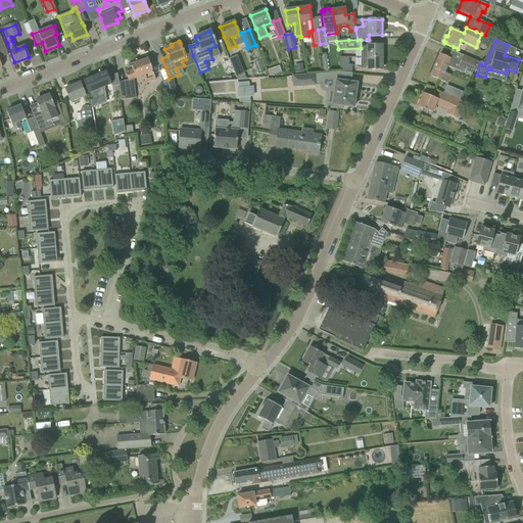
[(361,50),(361,57),(382,57),(382,45),(368,45),(368,50),(361,50)]
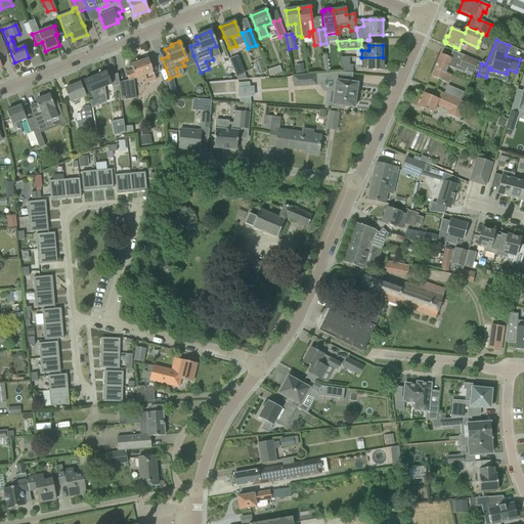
[(435,70),(432,77),(441,81),(442,81),(445,73),(448,67),(453,69),(457,61),(451,58),(450,58),(440,54),(434,70),(435,70)]
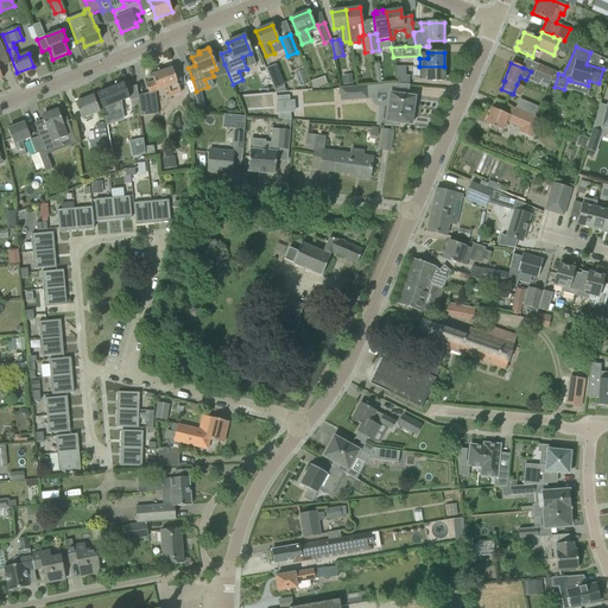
[(540,83),(549,86),(555,71),(538,64),(533,76),(542,80),(540,83)]
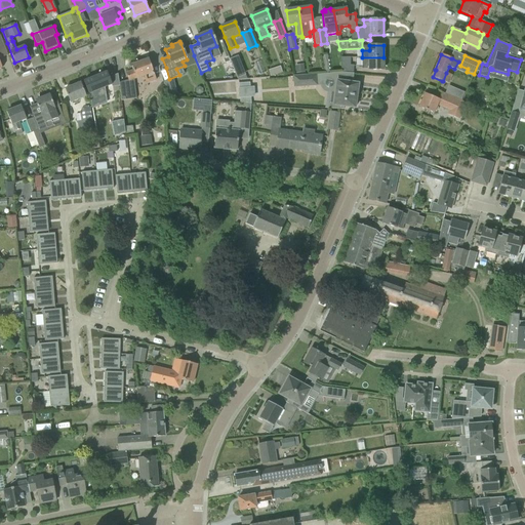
[(238,56),(230,59),(237,78),(245,75),(238,56)]
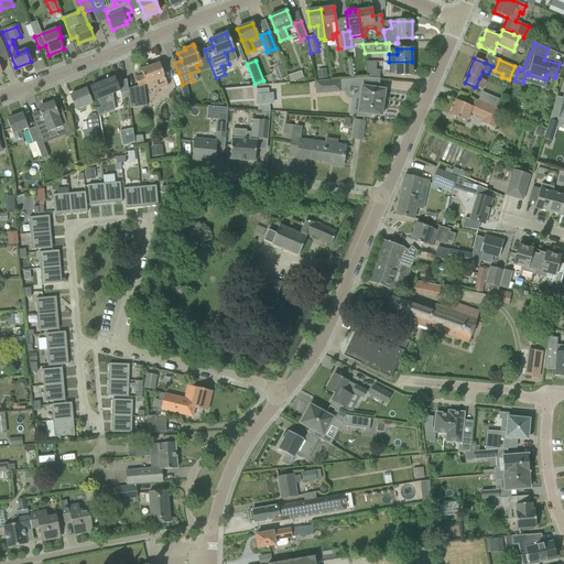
[(367,77),(368,78),(379,79),(379,71),(376,69),(376,62),(366,62),(367,77)]
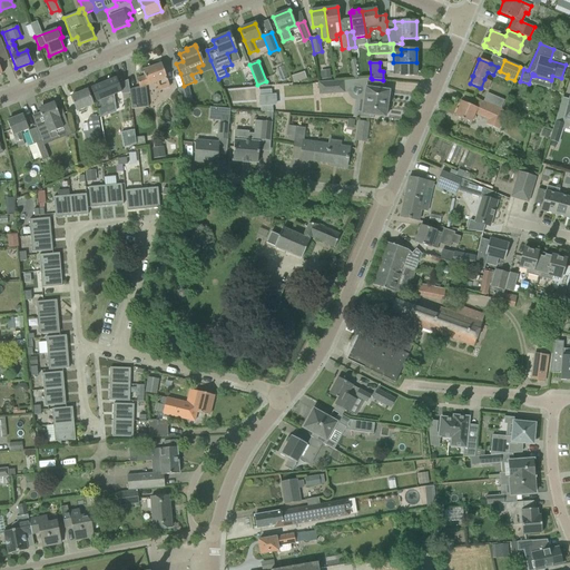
[(416,62),(393,62),(393,75),(401,75),(401,76),(416,76),(416,62)]
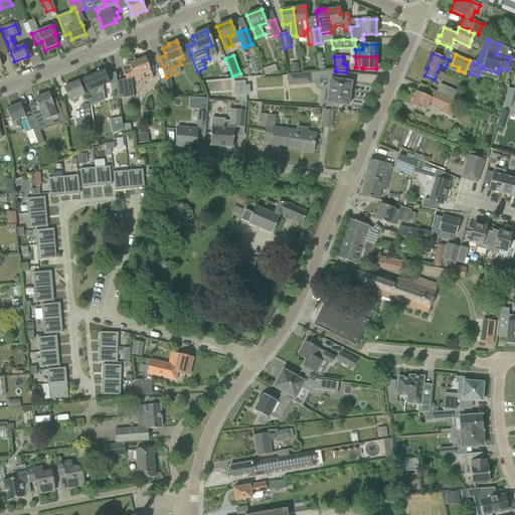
[(118,92),(119,99),(134,97),(132,77),(135,76),(141,74),(144,82),(153,79),(150,71),(146,58),(130,63),(131,69),(124,71),(127,78),(117,81),(118,92)]
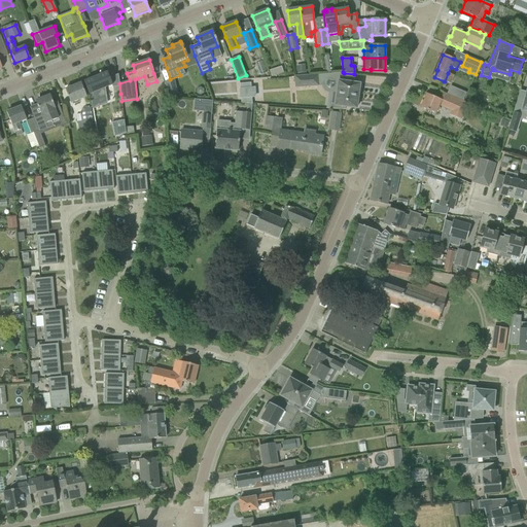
[(305,64),(296,66),(297,73),(306,72),(305,64)]
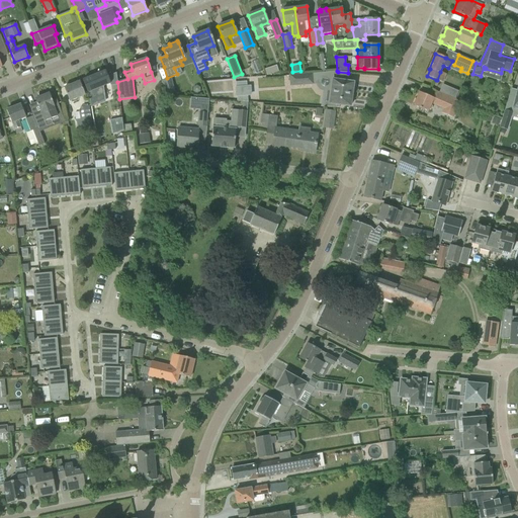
[(276,65),(264,69),(266,75),(278,72),(276,65)]
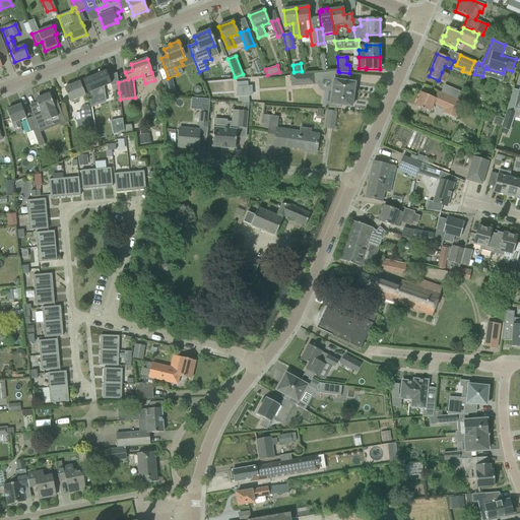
[(106,71),(82,80),(90,100),(90,101),(91,108),(96,106),(96,104),(105,100),(104,89),(104,87),(110,84),(111,84),(106,71)]
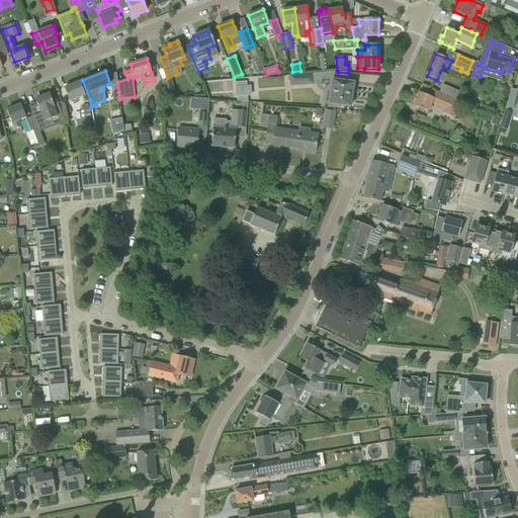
[(289,76),(290,86),(313,84),(312,74),(289,76)]
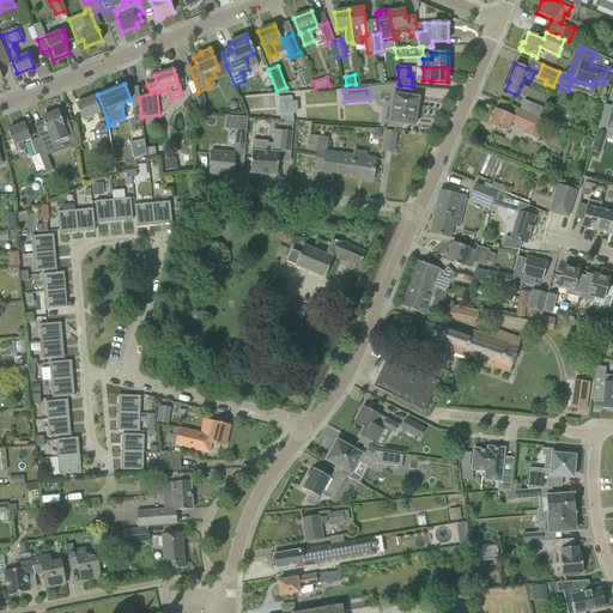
[(384,127),(401,128),(401,125),(414,126),(416,115),(417,109),(418,98),(393,95),(392,105),(390,111),(389,121),(387,121),(387,117),(381,116),(380,121),(384,122),(384,127)]
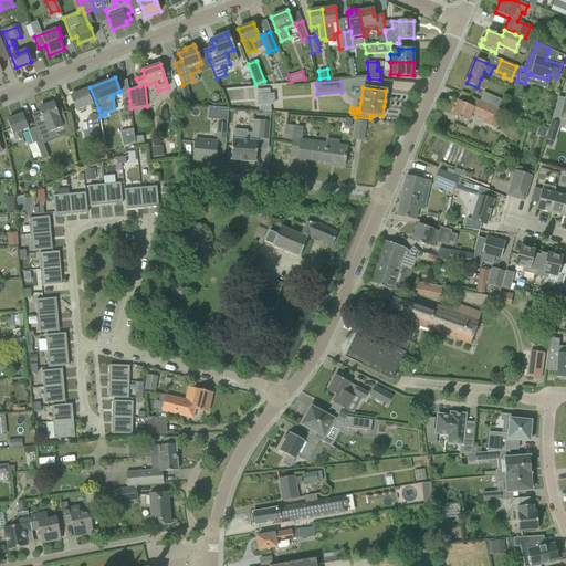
[(176,91),(179,104),(188,102),(185,88),(176,91)]
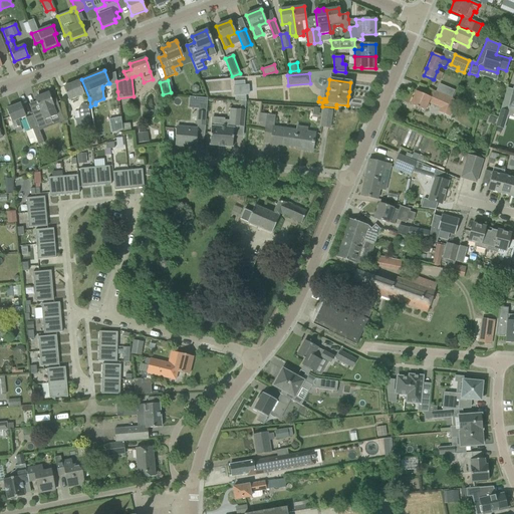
[(248,94),(247,86),(245,86),(244,80),(234,81),(234,87),(233,87),(233,95),(235,95),(235,100),(240,100),(246,101),(245,94),(248,94)]
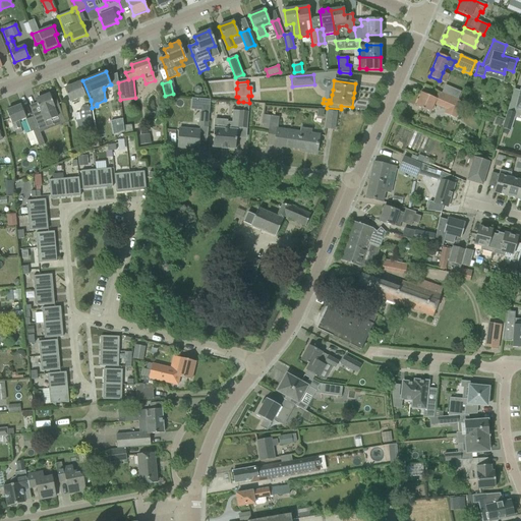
[(85,96),(79,82),(64,88),(70,102),(85,96)]
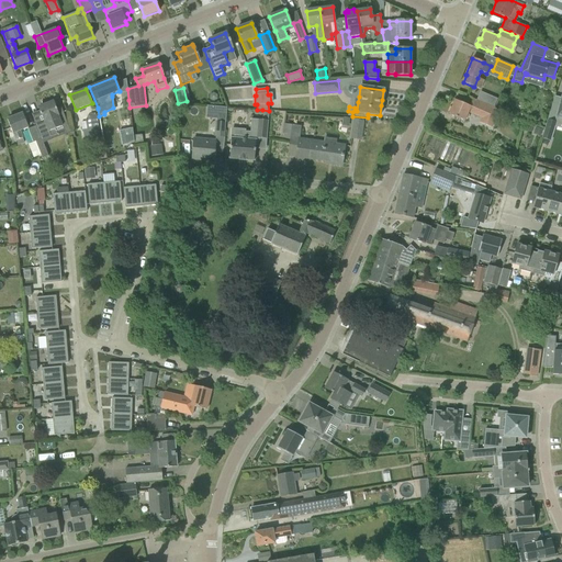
[(454,100),(448,114),(464,121),(468,113),(482,120),(480,123),(492,127),(498,111),(472,99),(469,107),(454,100)]
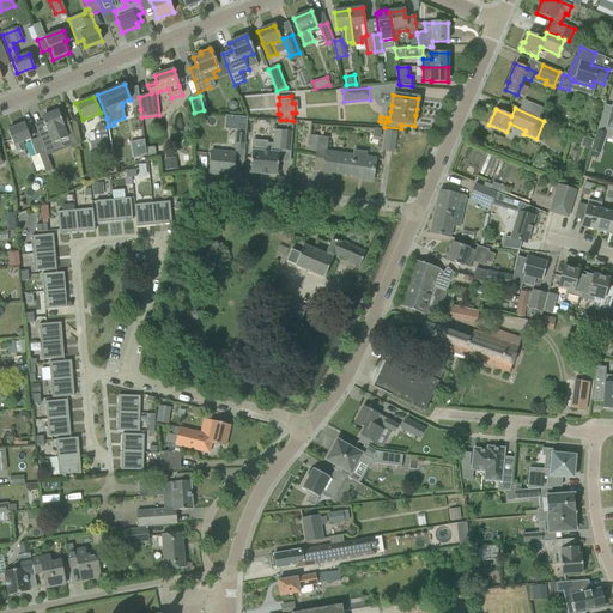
[(74,137),(67,117),(62,120),(59,110),(58,111),(56,109),(48,113),(49,114),(42,117),(48,132),(38,137),(38,138),(38,139),(44,155),(38,157),(43,170),(44,169),(46,173),(52,170),(47,157),(62,150),(60,146),(68,143),(67,139),(74,137)]
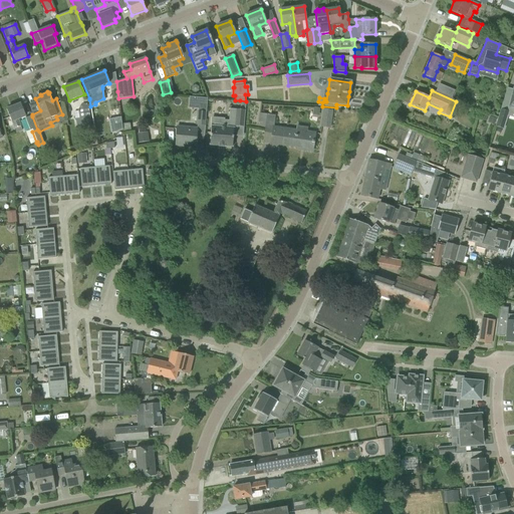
[(6,109),(14,130),(15,129),(16,134),(22,131),(18,119),(25,116),(20,104),(6,109)]
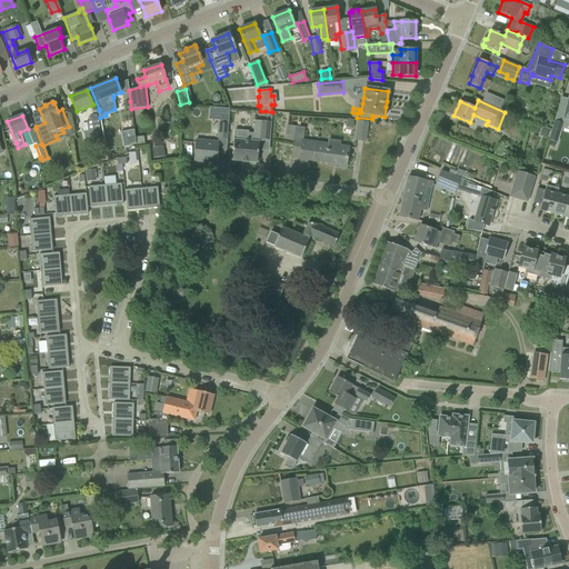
[(88,123),(82,125),(83,135),(85,133),(86,142),(100,140),(98,116),(88,118),(88,123)]
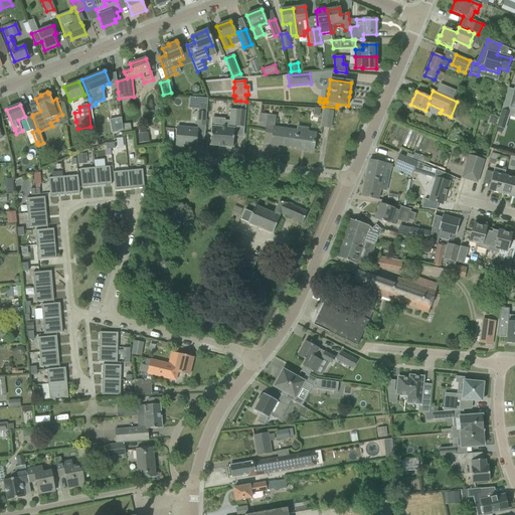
[(232,148),(234,129),(244,130),(245,111),(230,110),(228,126),(223,125),(223,128),(211,127),(210,146),(211,146),(219,146),(219,147),(220,147),(220,146),(223,146),(223,147),(224,148),(224,147),(231,147),(231,148),(232,148)]
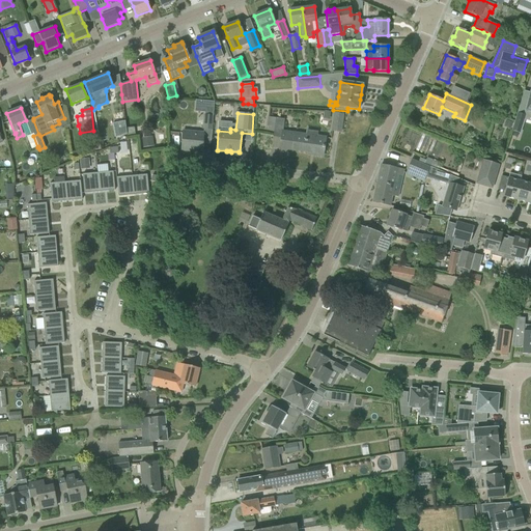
[(332,131),(340,132),(343,115),(334,113),(332,131)]
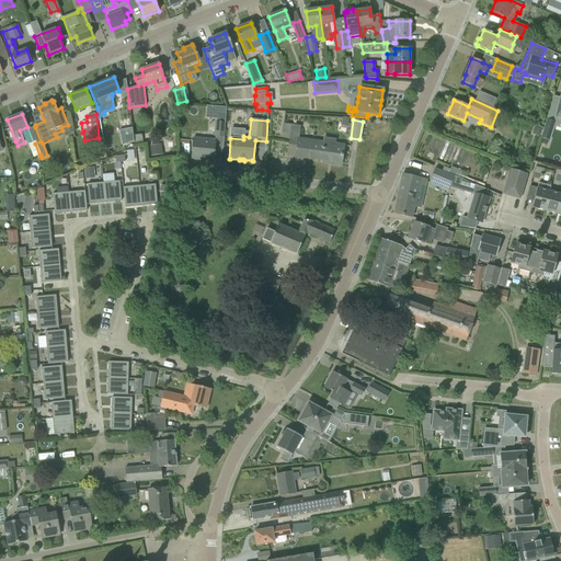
[(548,140),(554,122),(547,119),(540,138),(548,140)]
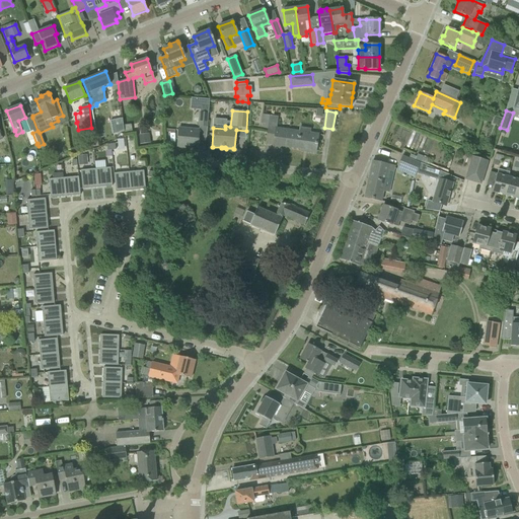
[(198,126),(207,127),(208,114),(199,113),(198,126)]
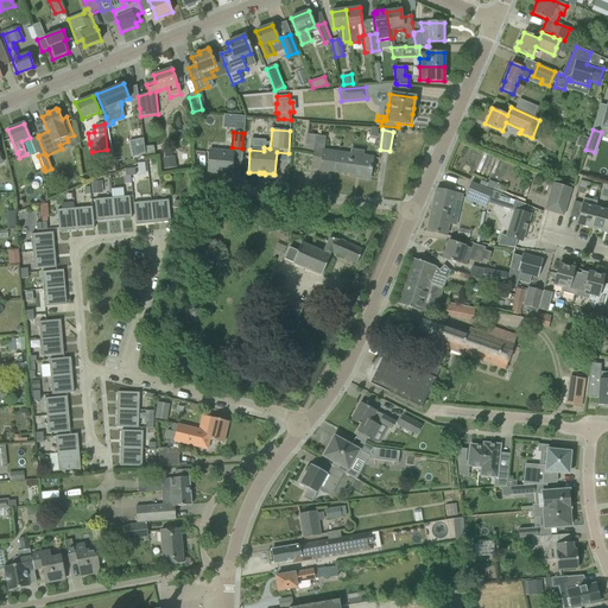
[(36,171),(43,169),(38,156),(44,153),(38,138),(30,140),(36,154),(30,157),(36,171)]
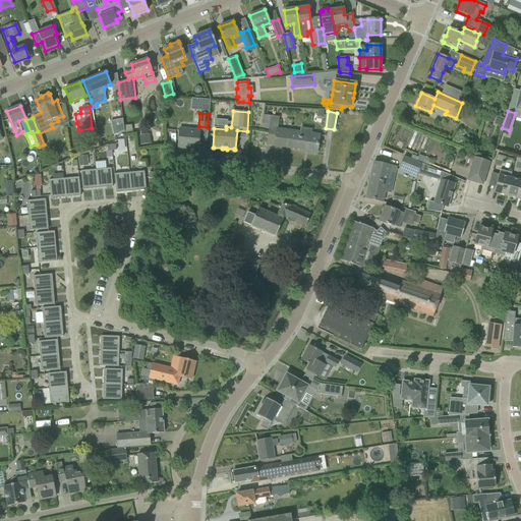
[(122,119),(111,121),(113,135),(125,133),(122,119)]
